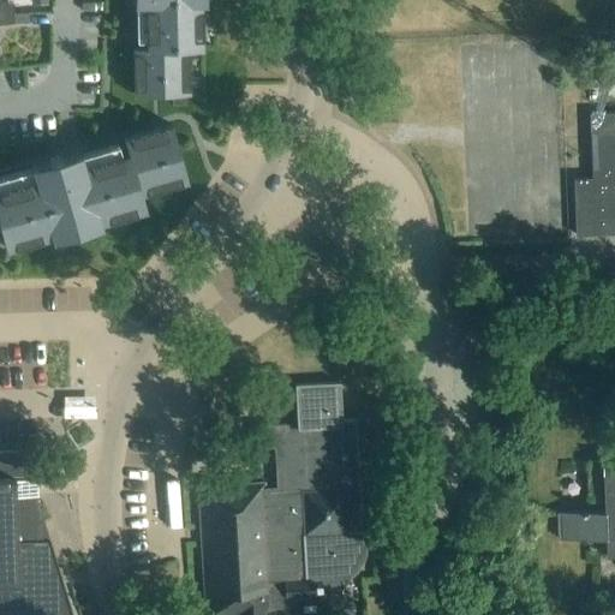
[(139,0),(141,5),(144,5),(145,49),(132,49),(133,97),(168,96),(183,95),(189,95),(187,49),(201,49),(199,4),(204,4),(203,0),(139,0)]
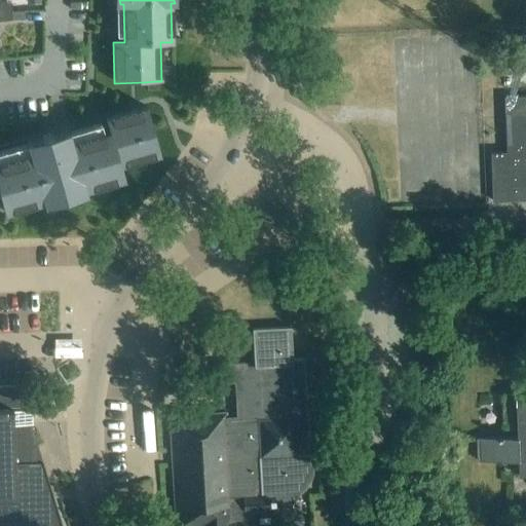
[(494,0),(351,0),(351,7),(429,96),(498,92),(494,0)]
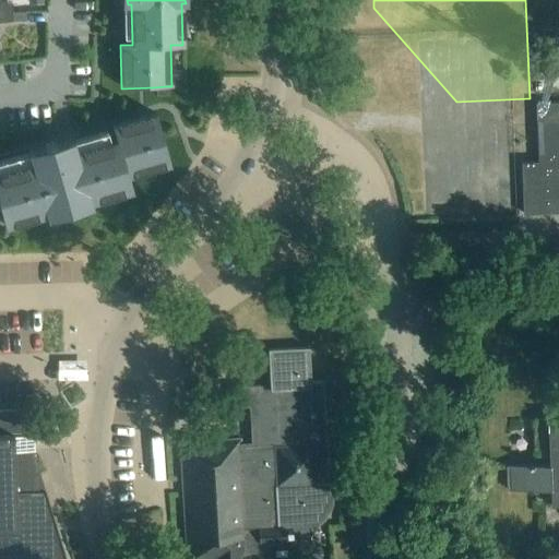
[(0,13),(12,13),(11,4),(0,3),(0,13)]
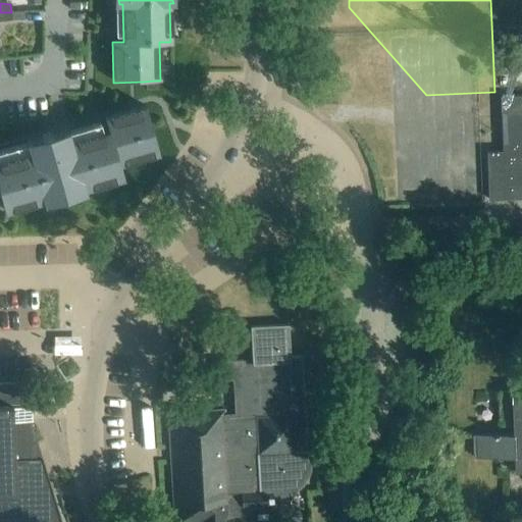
[(0,21),(11,20),(11,12),(0,12),(0,21)]
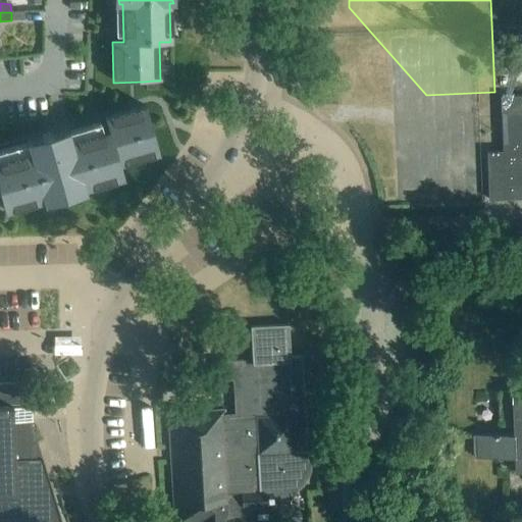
[(521,96),(502,97),(503,152),(487,152),(489,201),(521,199),(521,96)]
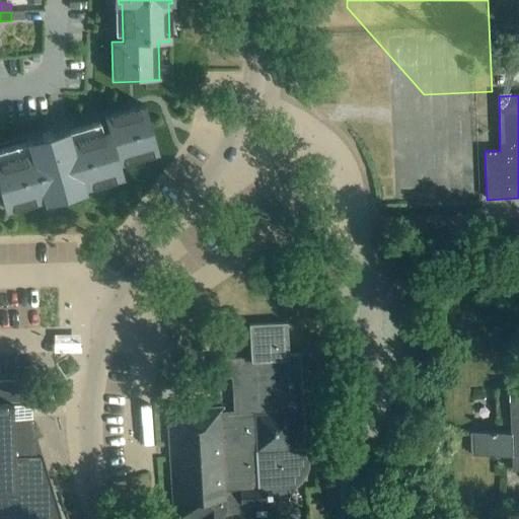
[(156,153),(143,106),(103,118),(106,129),(68,140),(65,129),(26,139),(29,151),(0,158),(0,197),(3,209),(43,198),(44,202),(82,191),(81,187),(120,176),(117,164),(156,153)]
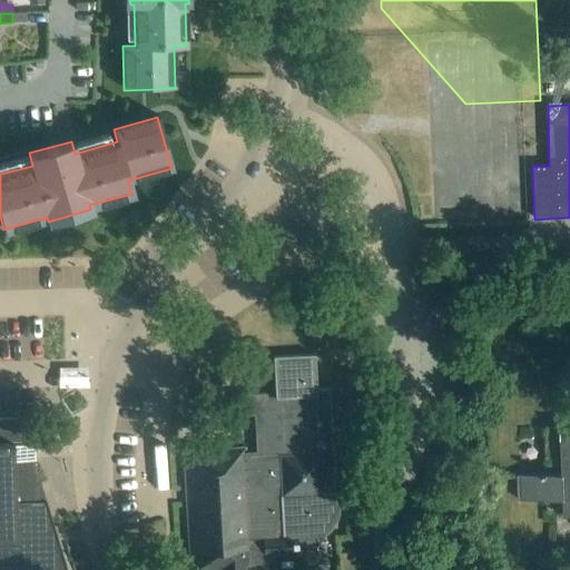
[(334,508),(334,493),(331,419),(330,390),(317,390),(316,355),(273,357),(275,397),(266,399),(266,394),(236,395),(237,416),(254,415),(256,453),(244,453),(244,449),(183,452),(189,569),(215,569),(220,569),(273,569),(273,554),(296,553),(295,540),(304,540),(310,539),(315,536),(321,532),(325,528),(330,523),(332,518),(334,508)]
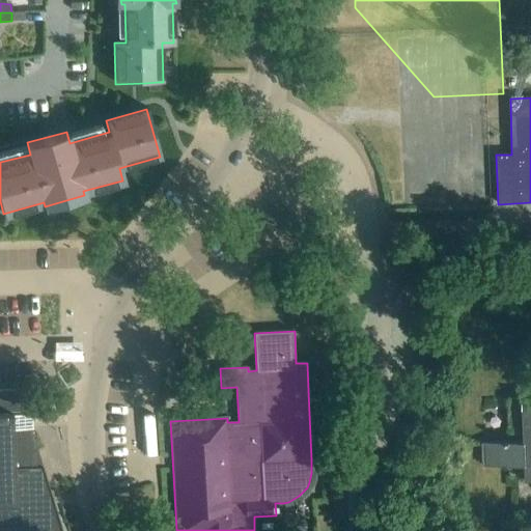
[(0,530),(61,530),(30,428),(32,428),(32,414),(27,415),(19,390),(0,390),(0,530)]
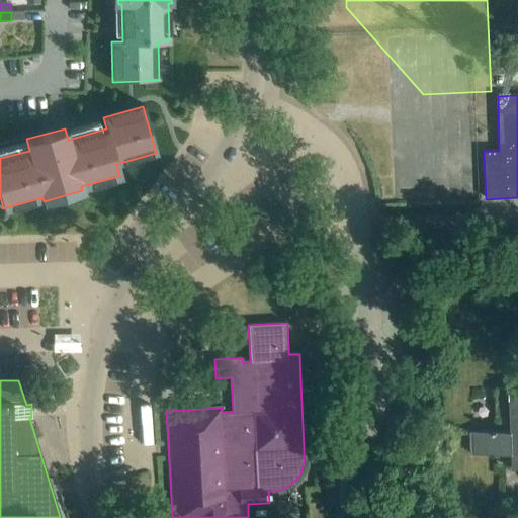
[(517,468),(517,387),(509,387),(510,431),(470,432),(470,454),(512,453),(512,468),(517,468)]
